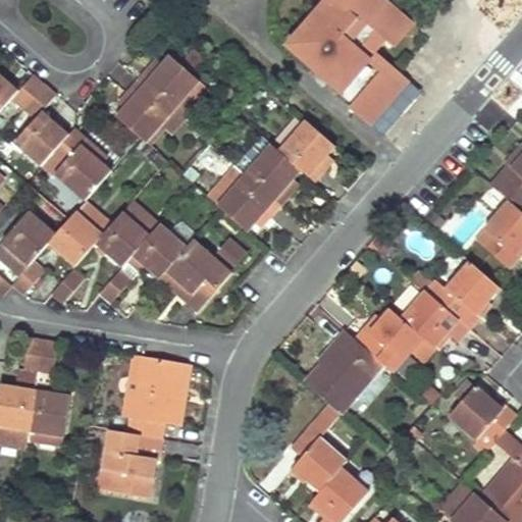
[(341,92),(374,52),(403,19),(381,0),(328,0),(289,45),(341,92)]
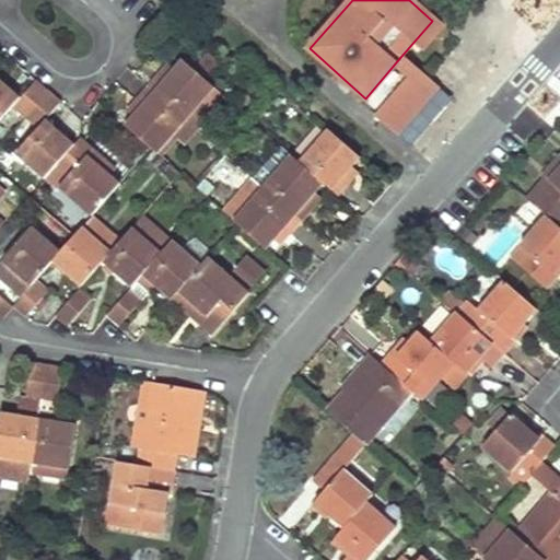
[(429,79),(401,56),(365,98),(360,104),(396,137),(439,89),(429,79)]
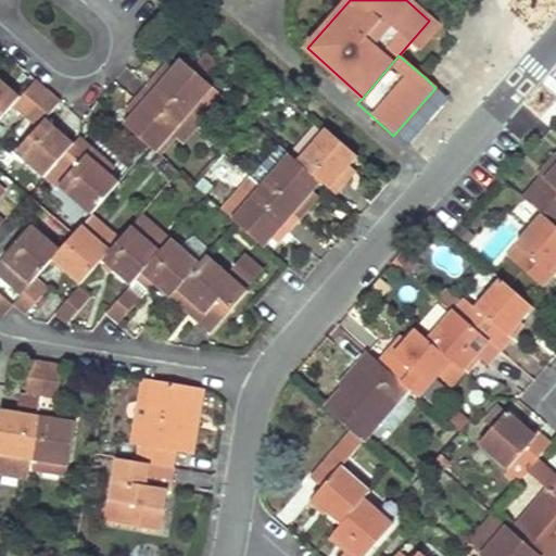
[(160,70),(146,86),(184,119),(213,87),(181,59),(175,67),(167,76),(160,70)]
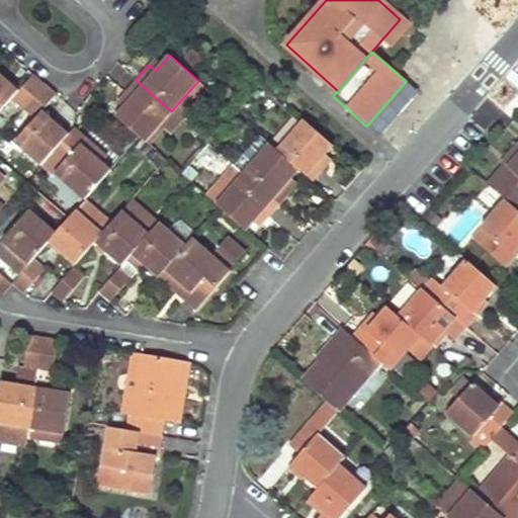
[(0,112),(12,99),(23,109),(44,85),(32,76),(17,92),(0,76),(0,112)]
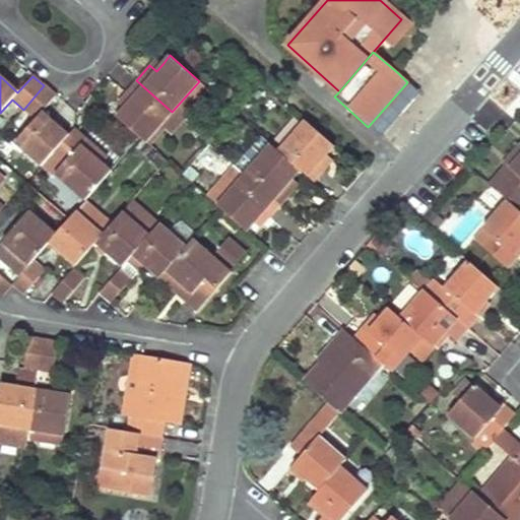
[(172,112),(136,80),(122,96),(128,102),(116,116),(145,141),(172,112)]
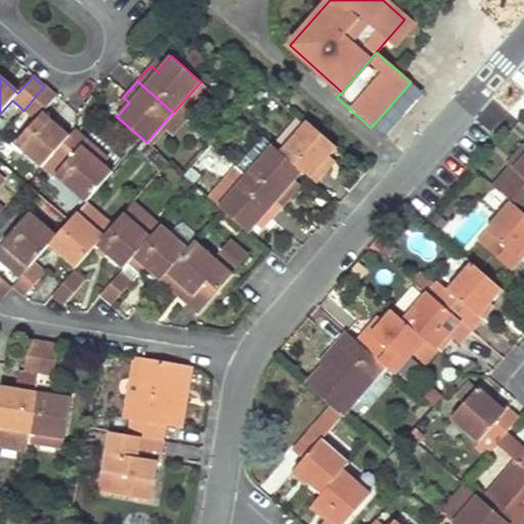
[(383,139),(422,93),(410,83),(370,128),(383,139)]
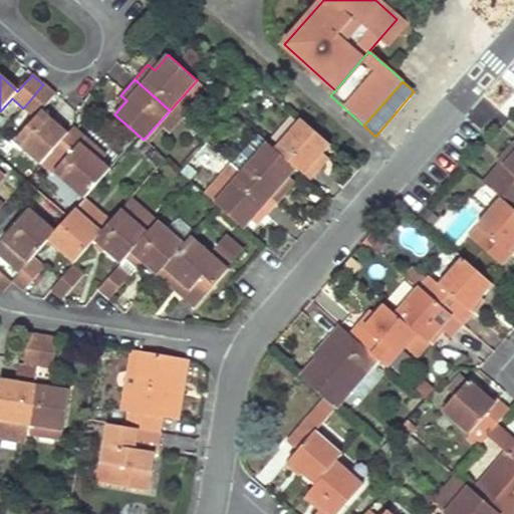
[(52,152),(67,135),(41,111),(54,94),(43,84),(23,108),(34,117),(14,142),(40,165),(46,158),(52,152)]
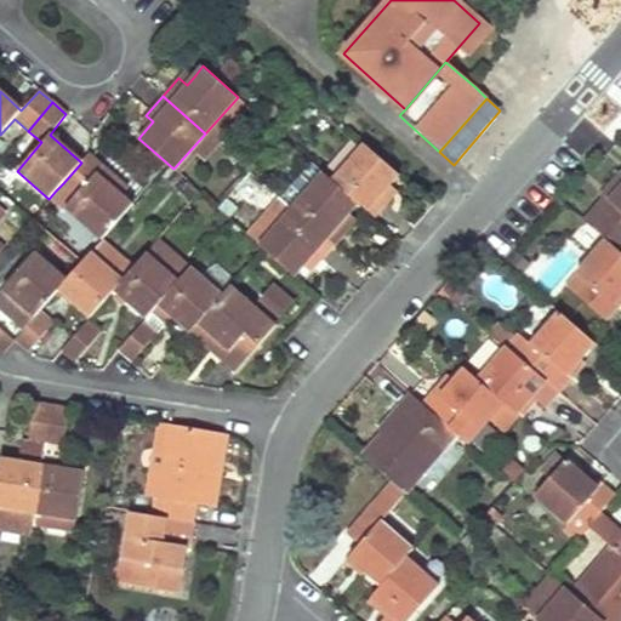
[(332,180),(359,204),(375,217),(389,199),(383,193),(400,174),(365,143),(332,180)]
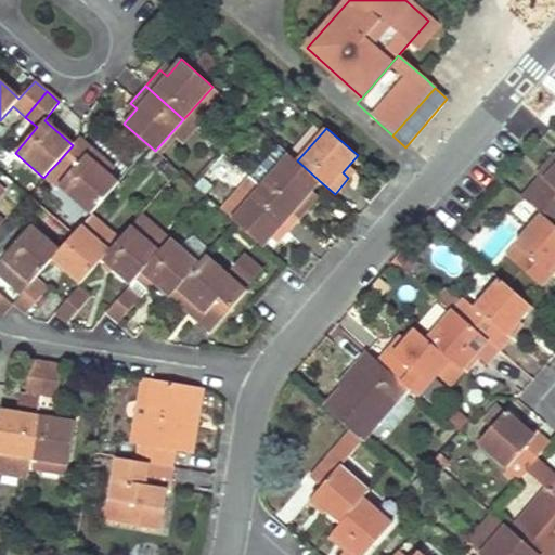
[(80,137),(73,145),(56,164),(68,173),(57,186),(91,214),(119,182),(103,168),(107,163),(80,137)]
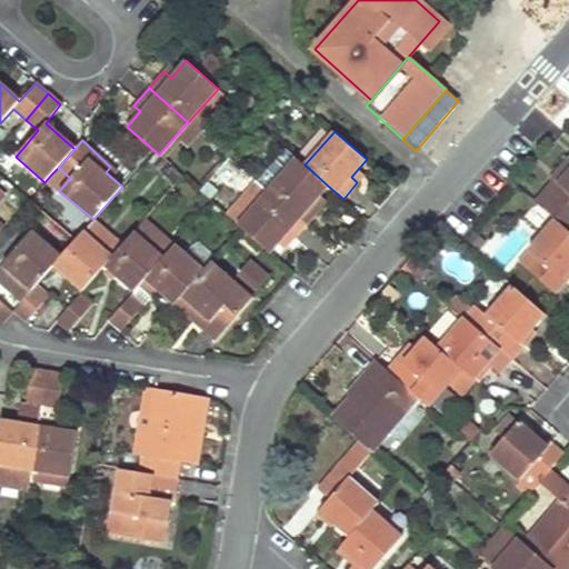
[(315,202),(329,187),(305,165),(296,157),(286,148),(256,181),(267,191),(306,225),(321,208),(315,202)]
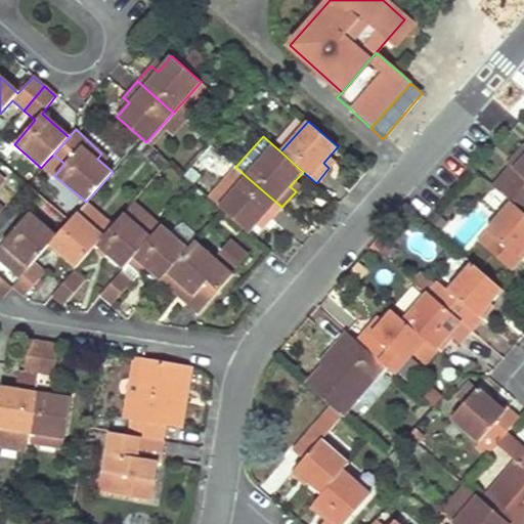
[(514,170),(523,158),(523,145),(508,165),(511,168),(514,170)]
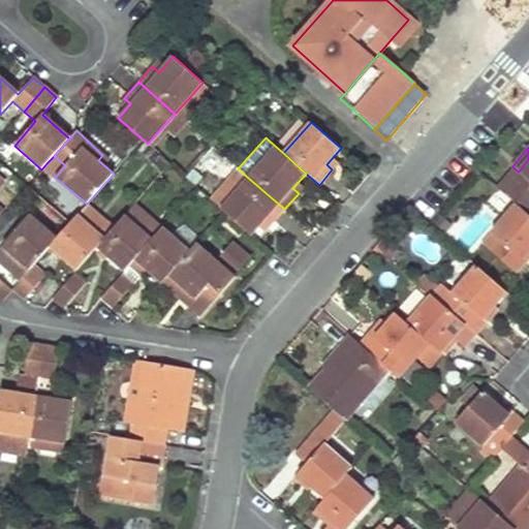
[(518,205),(528,215),(528,159),(519,172),(516,169),(498,188),(518,205)]
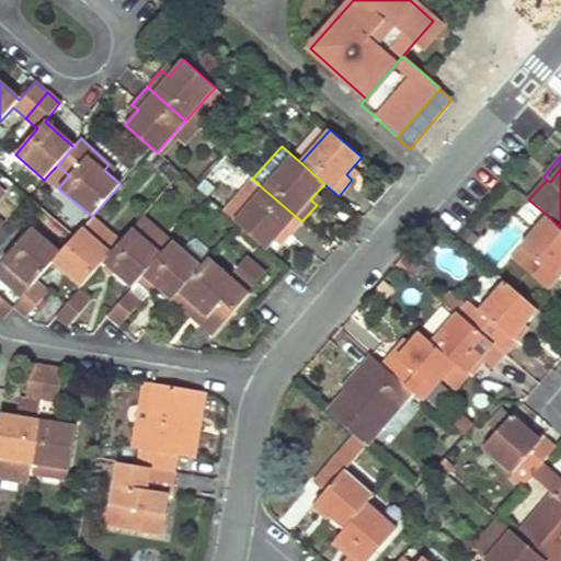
[(286,240),(301,221),(263,189),(252,179),(224,212),(235,220),(238,224),(267,250),(281,235),(283,237),(286,240)]
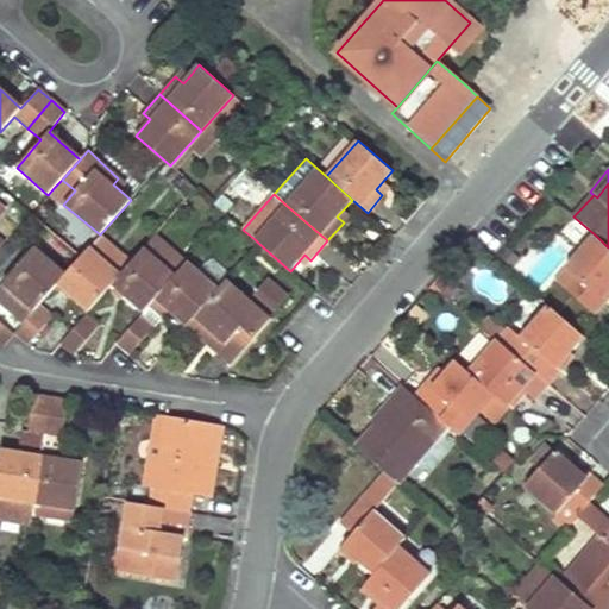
[(79,258),(86,239),(62,231),(55,249),(79,258)]
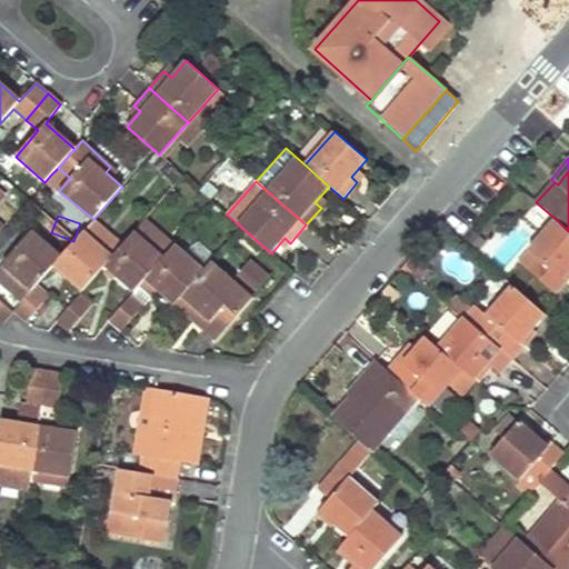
[(83,291),(106,267),(112,258),(101,247),(111,236),(93,219),(82,231),(76,239),(61,256),(53,266),(83,291)]
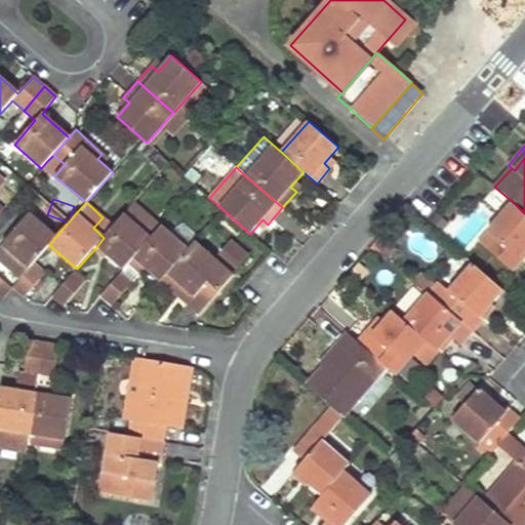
[(151,238),(162,226),(135,202),(124,214),(151,238)]
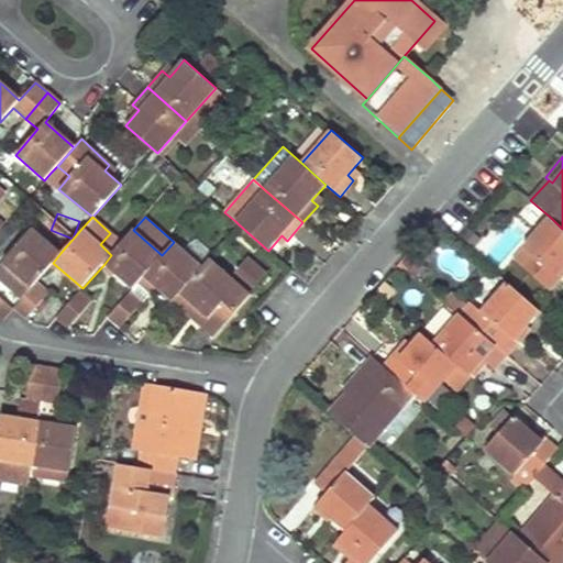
[(562,271),(562,229),(551,218),(538,233),(525,247),(515,260),(523,268),(551,291),(562,277),(562,275),(561,274),(562,271)]
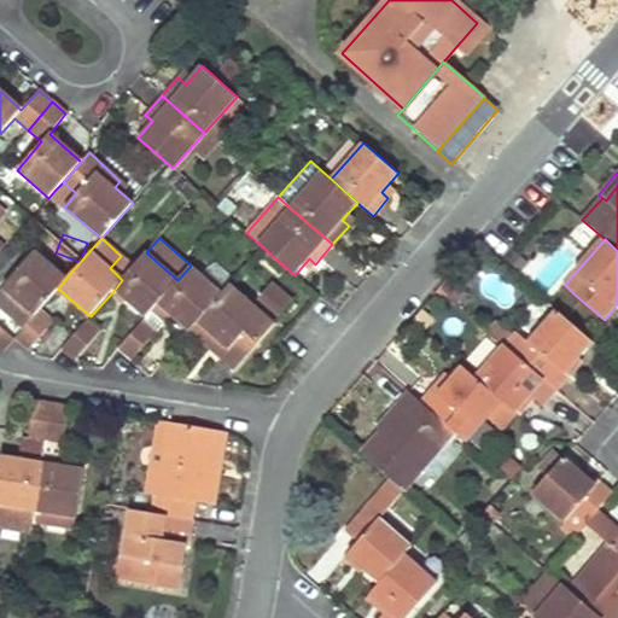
[(40,308),(58,289),(66,278),(35,250),(3,289),(0,290),(0,308),(23,328),(34,316),(40,308)]
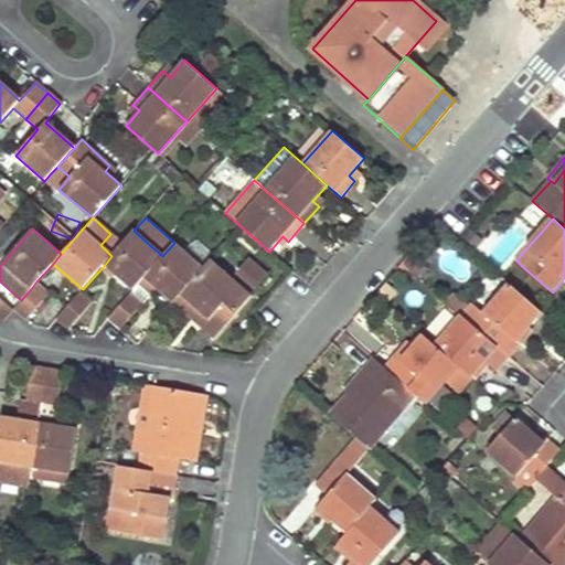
[(134,289),(146,276),(162,256),(134,231),(112,256),(105,265),(134,289)]
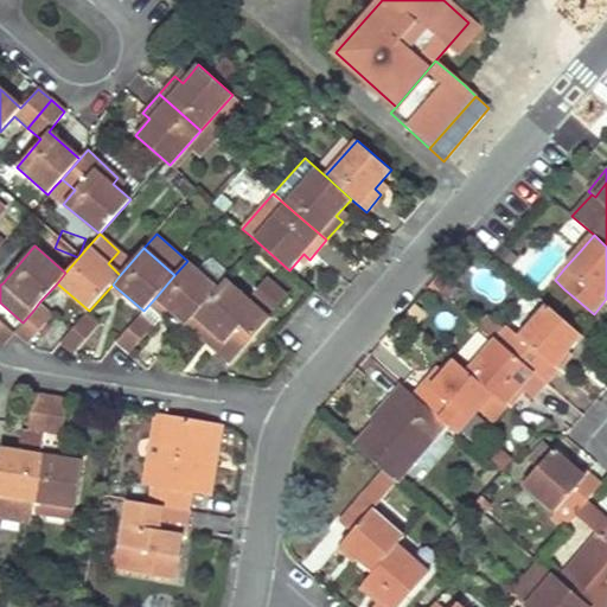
[(187,325),(196,315),(218,288),(187,261),(174,275),(157,296),(170,308),(187,325)]
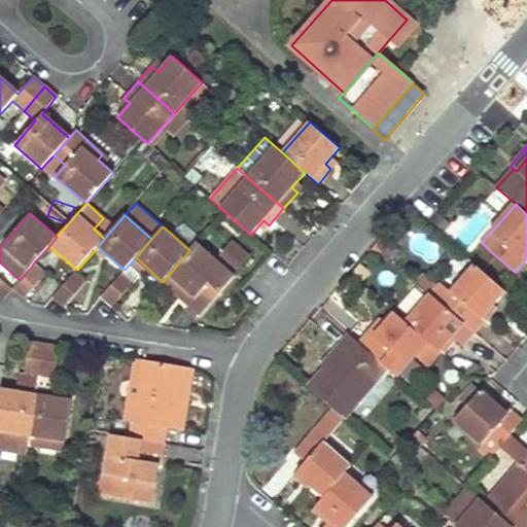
[(189,250),(170,274),(196,296),(188,304),(200,314),(234,276),(197,242),(189,250)]
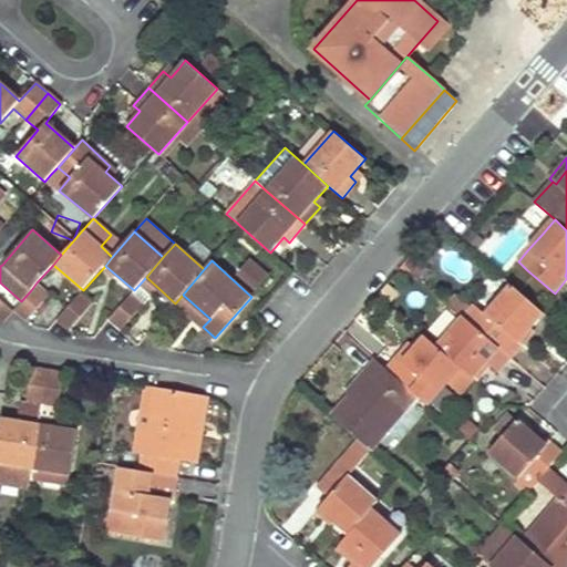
[(269,278),(253,265),(243,277),(257,290),(269,278)]
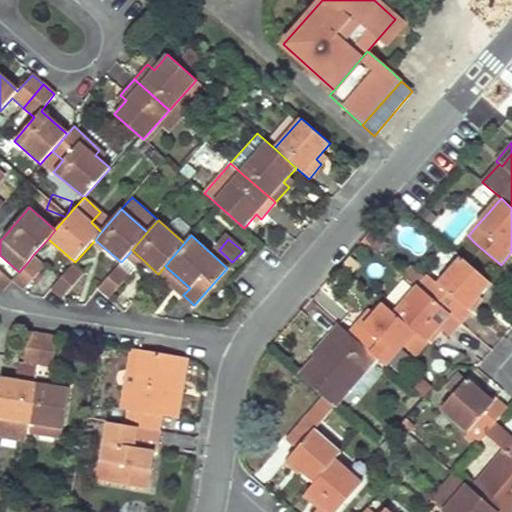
[(119,265),(130,274),(143,260),(132,250),(121,262),(119,265)]
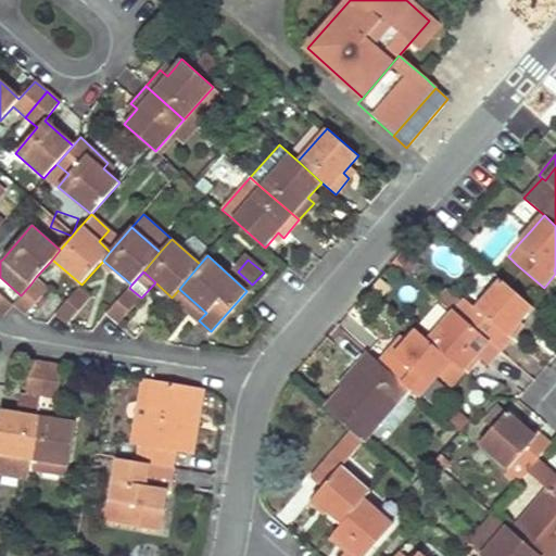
[(48,288),(36,277),(30,285),(21,295),(14,303),(25,313),(36,301),(48,288)]
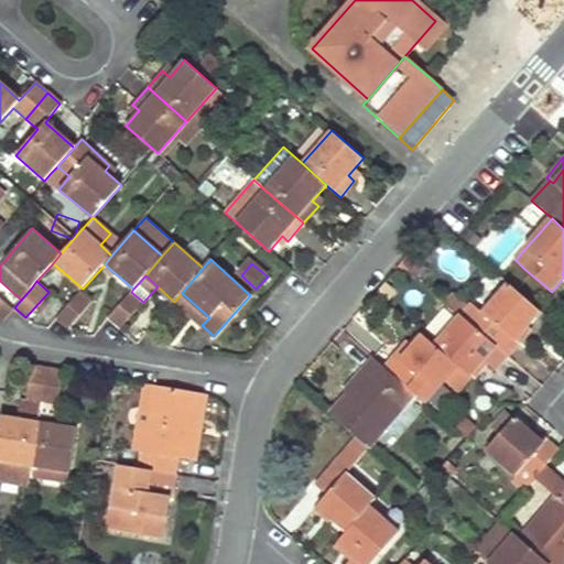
[(510,284),(485,313),(475,304),(464,317),(509,357),(521,343),(518,339),(542,313),(510,284)]
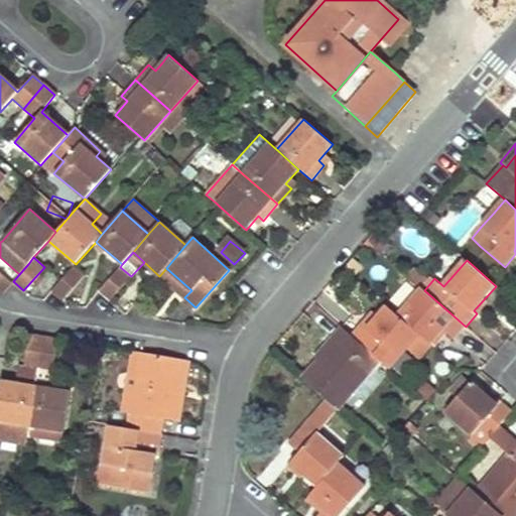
[(52,290),(58,294),(63,299),(84,276),(73,267),(52,290)]
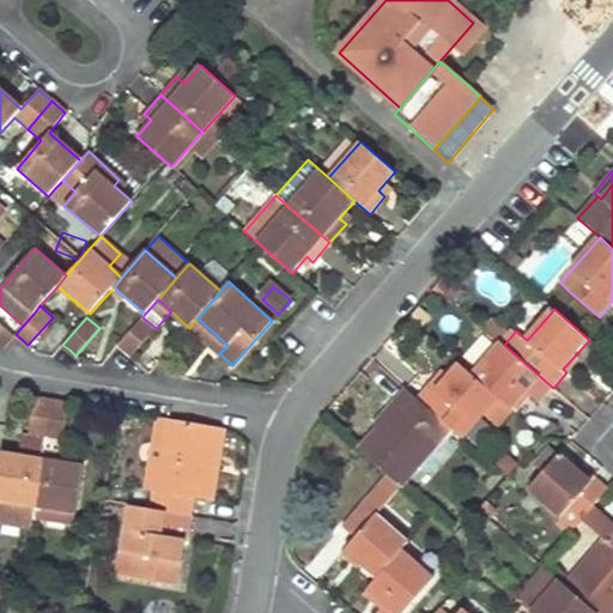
[(117,346),(125,351),(131,357),(156,328),(143,317),(117,346)]
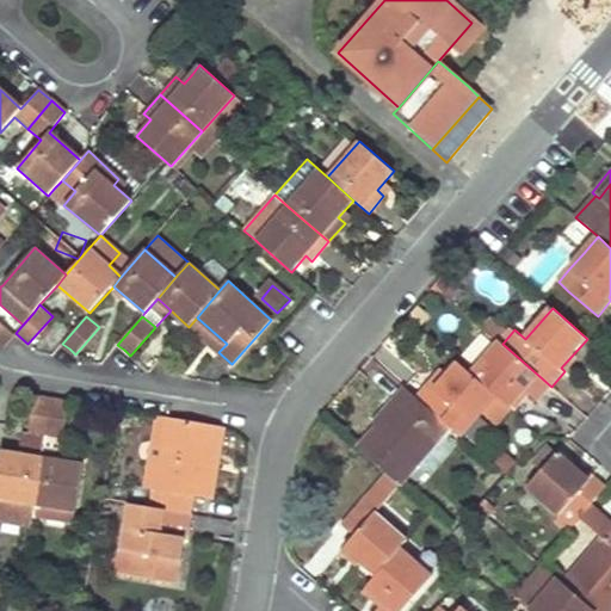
[(197,318),(189,327),(218,352),(227,344),(197,318)]
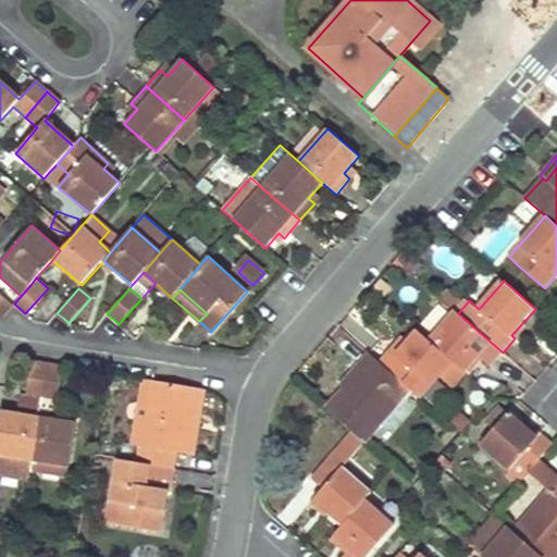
[(0,313),(2,317),(8,310),(14,304),(0,293),(0,313)]
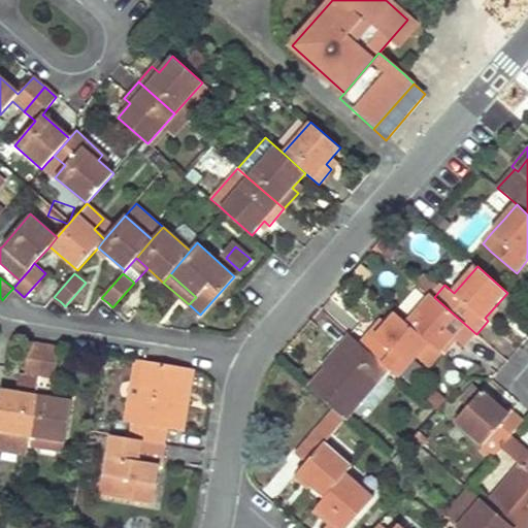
[(429,341),(429,342),(441,353),(455,337),(465,347),(476,334),(434,297),(433,296),(408,324),(429,341)]
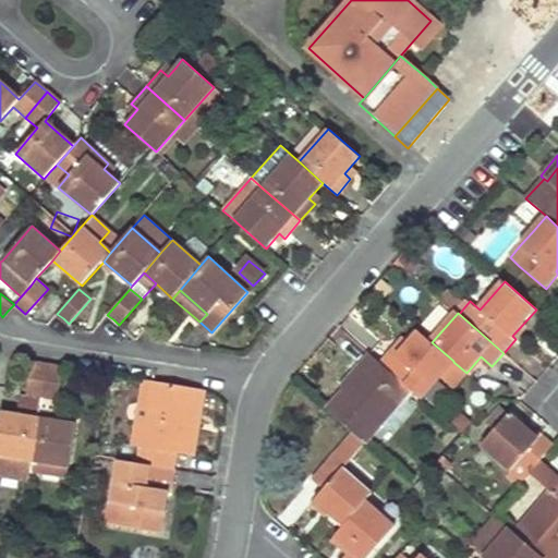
[(453,362),(453,361),(432,342),(419,331),(408,343),(397,355),(391,350),(380,363),(412,391),(421,399),(439,377),(453,362)]
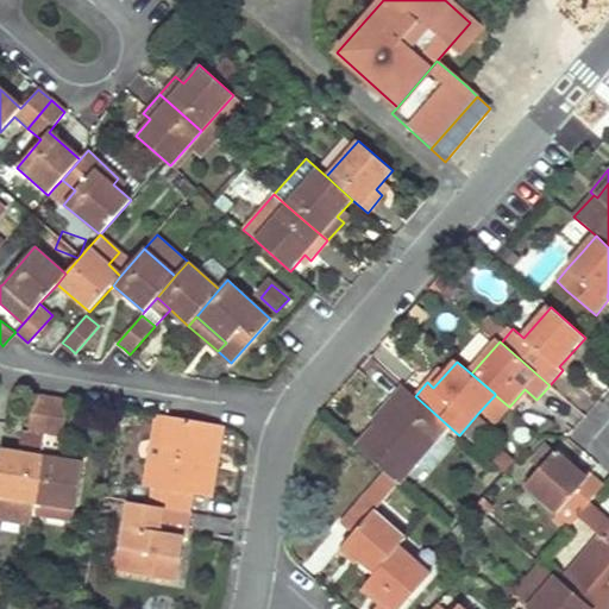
[(399,484),(450,427),(415,396),(402,385),(391,400),(397,406),(380,427),(376,425),(357,447),(385,472),(399,484)]
